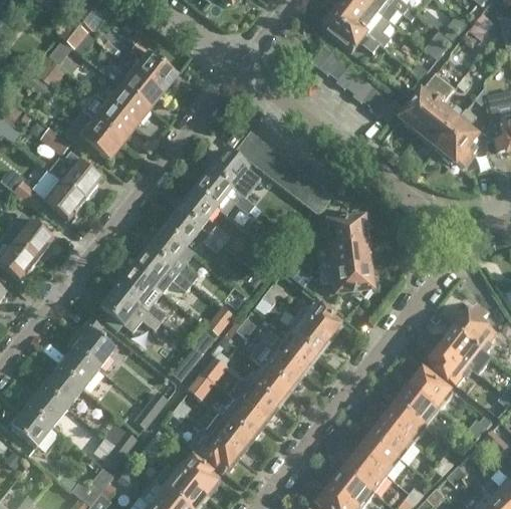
[(91,29),(111,4),(106,0),(102,0),(94,10),(83,1),(72,14),(75,17),(91,29)]
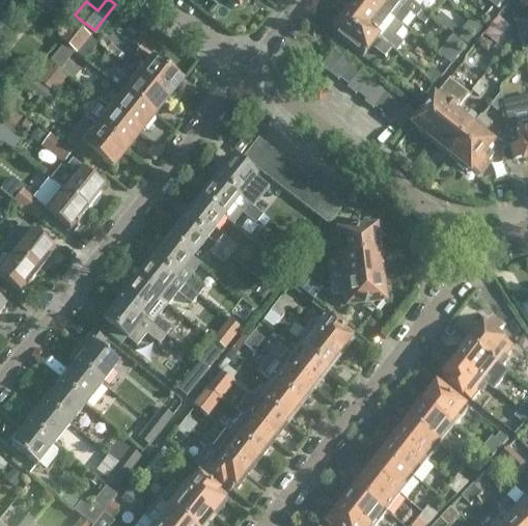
[(407,24),(404,23),(374,0),(359,0),(352,9),(396,45),(400,48),(408,39),(399,33),(407,24)]
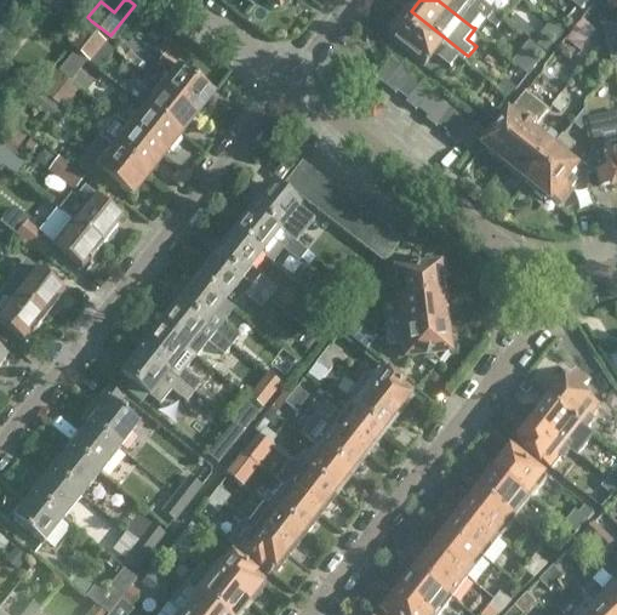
[(507,17),(490,4),(485,0),(438,0),(472,27),(483,12),(500,26),(507,17)]
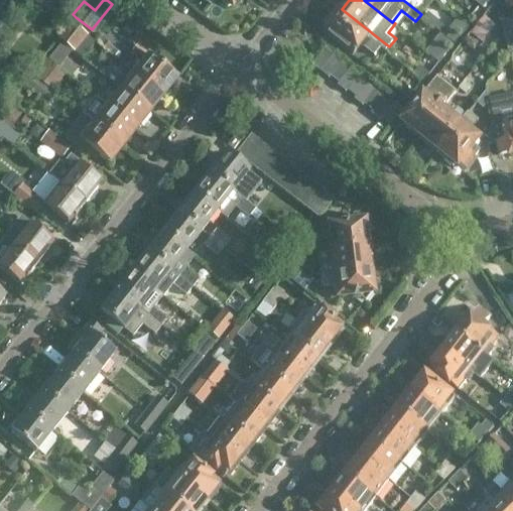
[(377,52),(385,43),(342,9),(327,29),(356,52),(364,42),(377,52)]
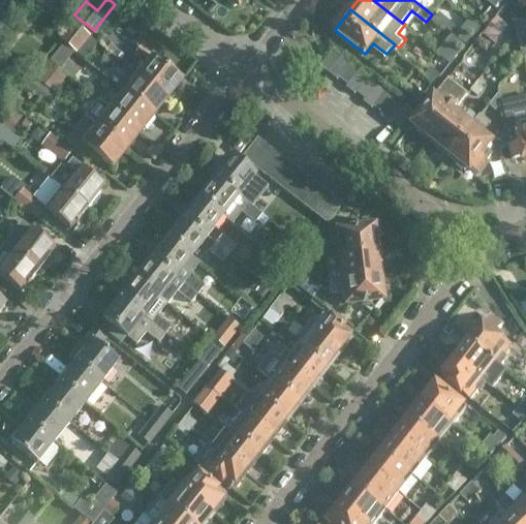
[(501,12),(488,30),(500,39),(514,22),(501,12)]
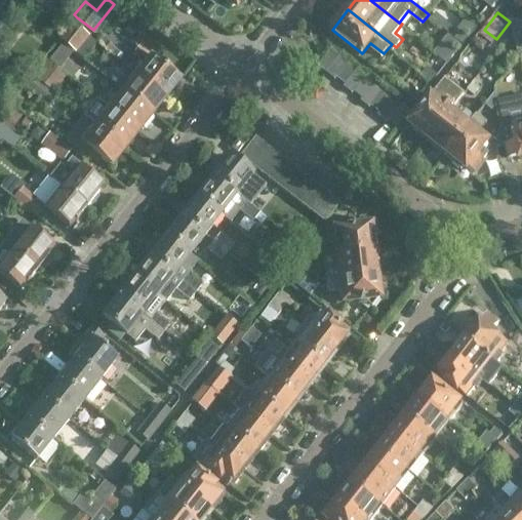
[(521,17),(513,16),(520,46),(521,45),(521,17)]
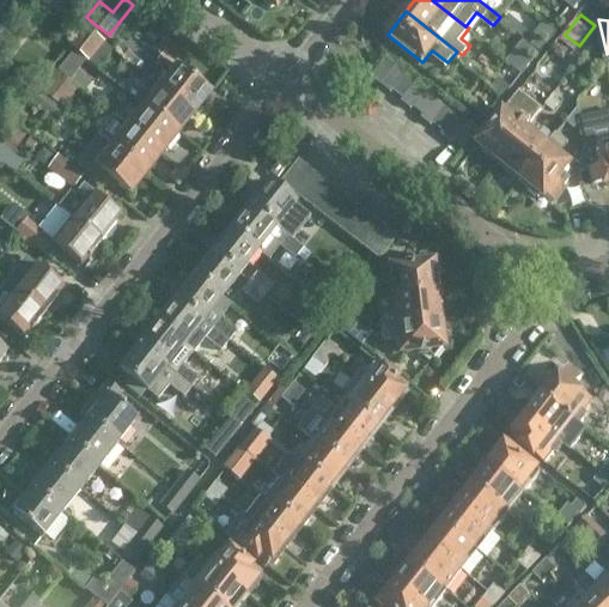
[(86,20),(72,40),(92,58),(108,37),(86,20)]
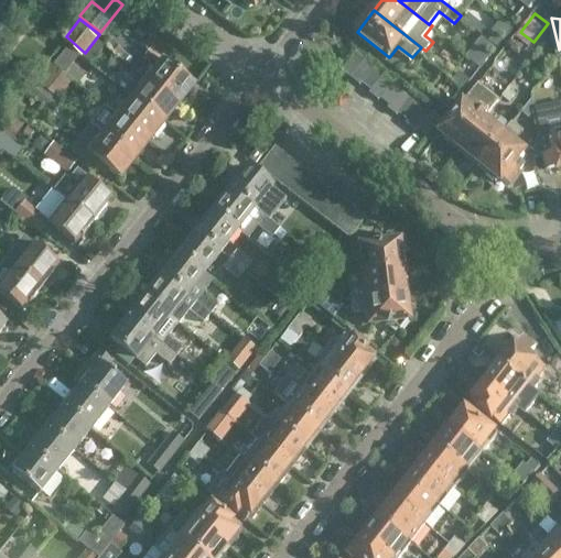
[(505,37),(494,28),(487,36),(498,45),(505,37)]
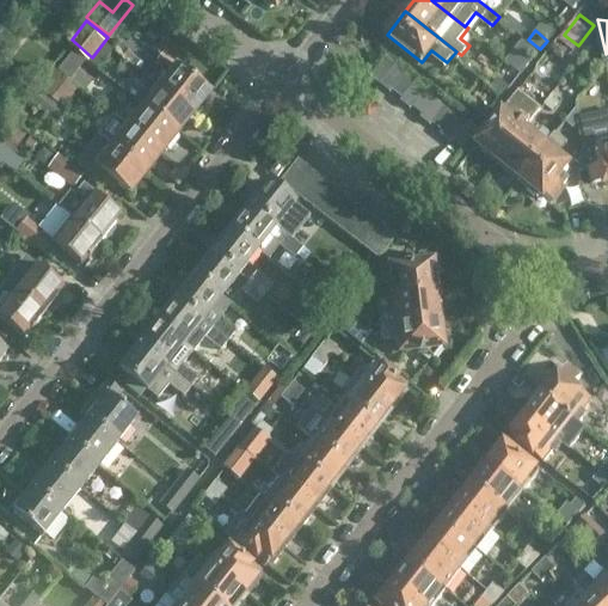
[(74,47),(60,65),(77,77),(90,60),(74,47)]
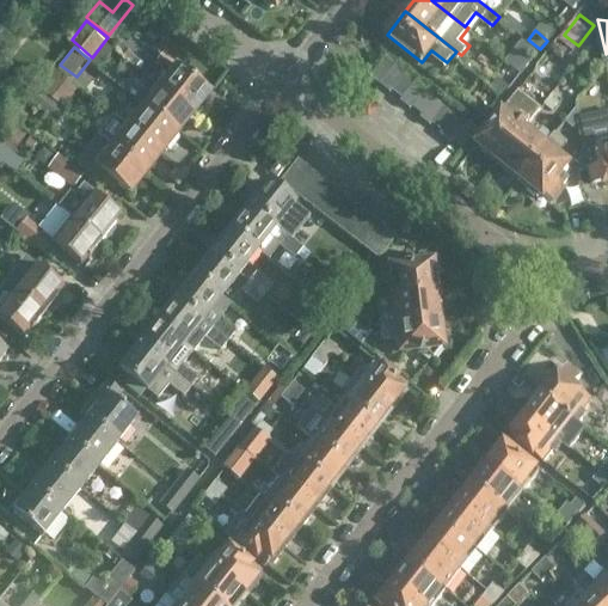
[(151,75),(194,110),(210,90),(164,51),(158,60),(160,62),(151,75)]
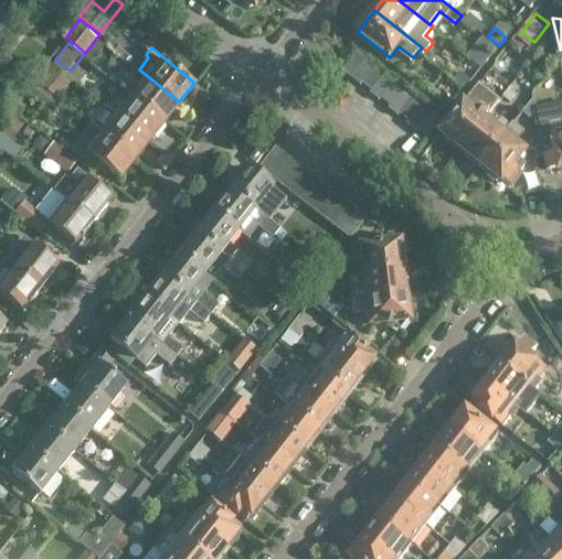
[(358,50),(341,71),(350,78),(364,60),(366,56),(358,50)]
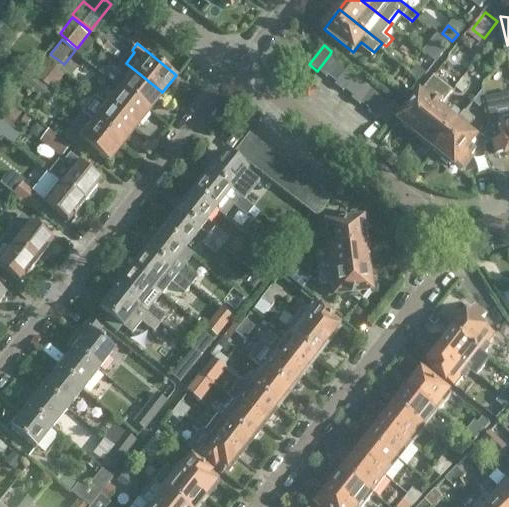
[(115,64),(120,58),(111,51),(106,56),(115,64)]
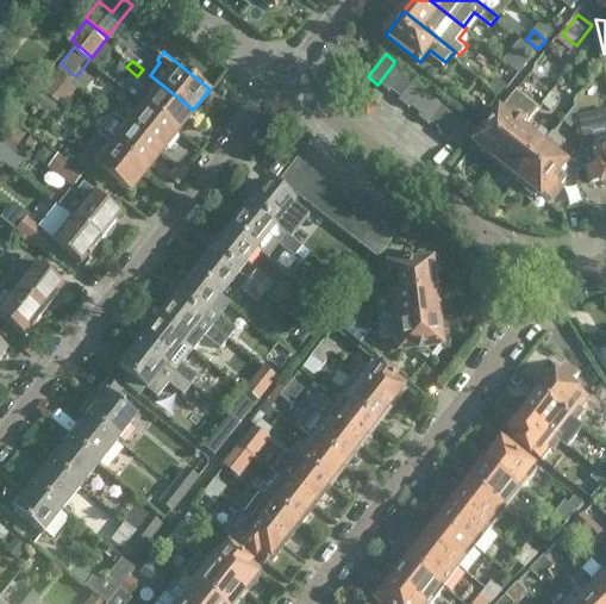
[(393,64),(378,85),(388,92),(389,89),(403,72),(393,64)]
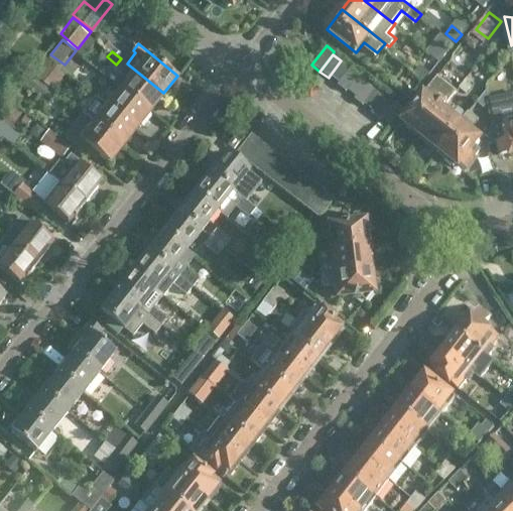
[(36,70),(56,86),(68,72),(47,55),(36,70)]
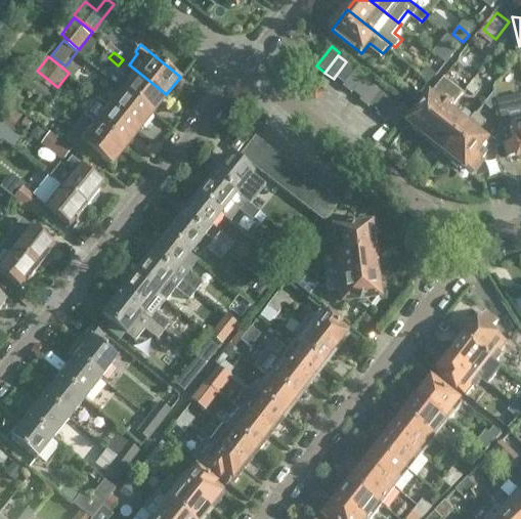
[(348,59),(346,61),(335,77),(344,83),(355,69),(357,66),(348,59)]
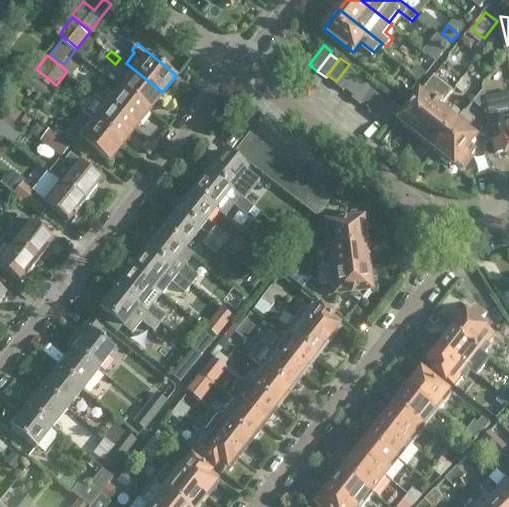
[(162,92),(126,63),(123,60),(116,69),(126,76),(125,77),(128,80),(122,87),(149,109),(162,92)]
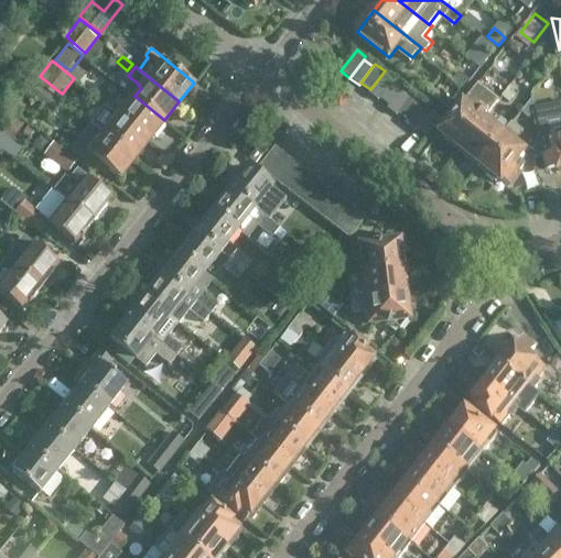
[(457,76),(468,85),(476,75),(465,66),(457,76)]
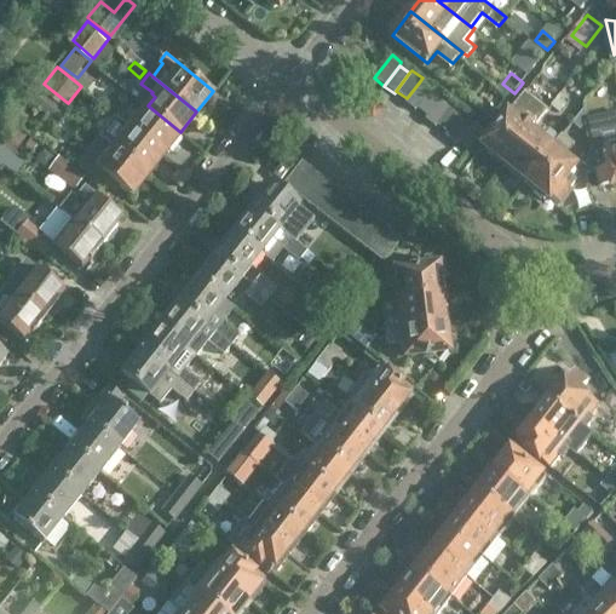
[(420,81),(407,98),(404,102),(415,109),(416,107),(430,89),(420,81)]
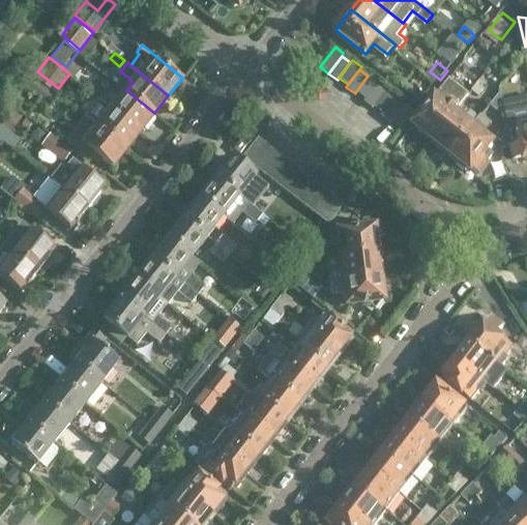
[(475,85),(484,75),(476,69),(468,80),(475,85)]
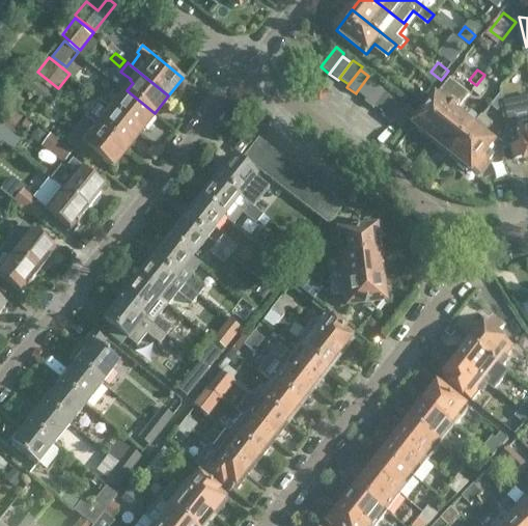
[(370,74),(368,76),(357,91),(366,98),(378,83),(380,81),(370,74)]
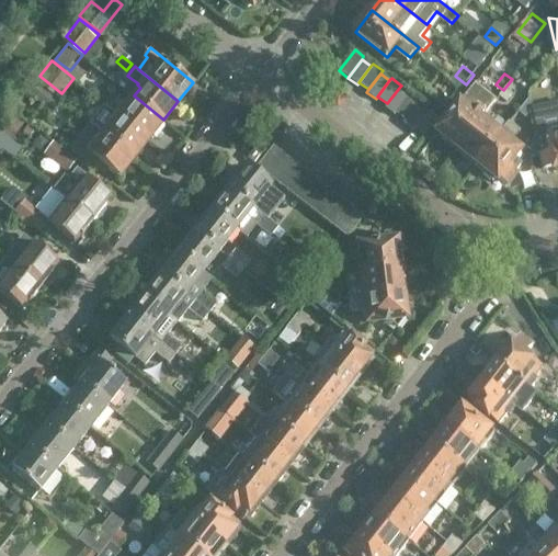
[(512,79),(503,90),(510,95),(517,84),(512,79)]
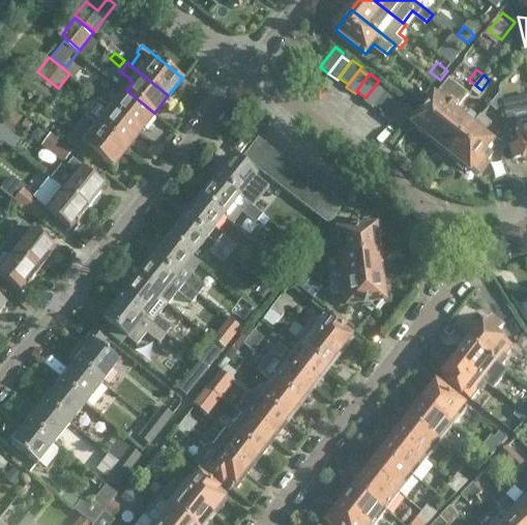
[(450,76),(415,121),(435,137),(460,105),(474,87),(466,81),(464,85),(450,76)]
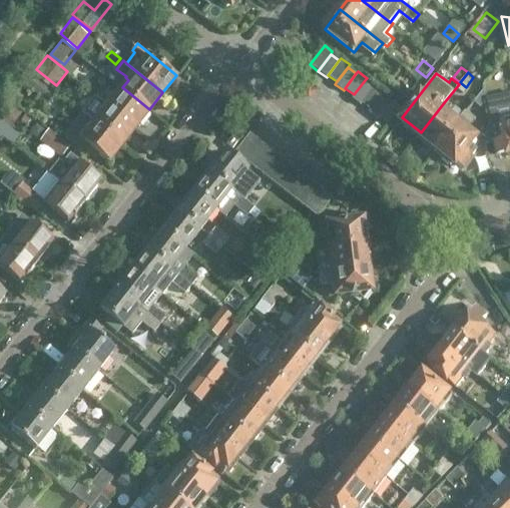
[(53,87),(35,74),(27,85),(45,98),(53,87)]
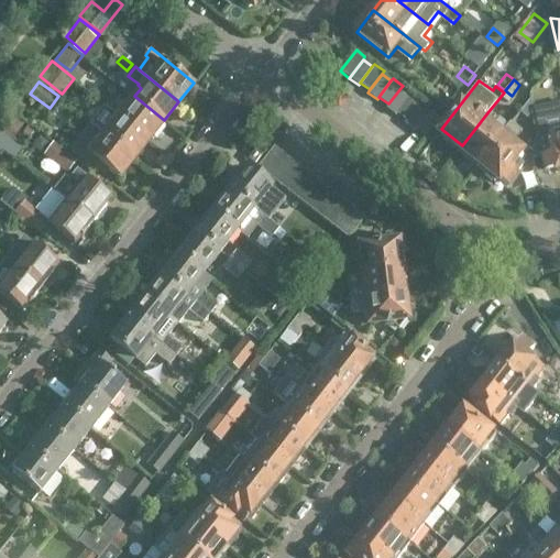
[(401,88),(388,104),(386,107),(396,113),(398,111),(410,96),(401,88)]
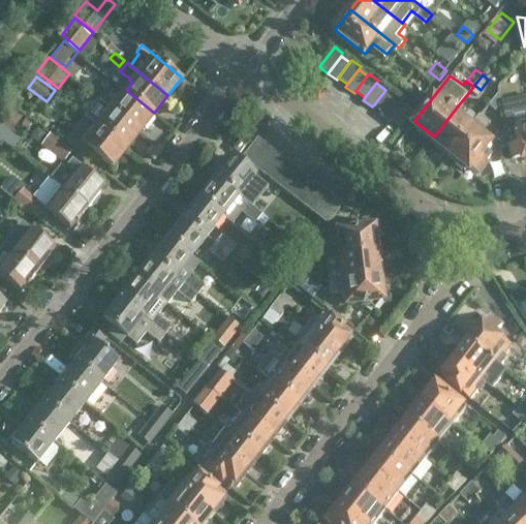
[(388,87),(385,90),(374,104),(382,111),(395,96),(396,94),(388,87)]
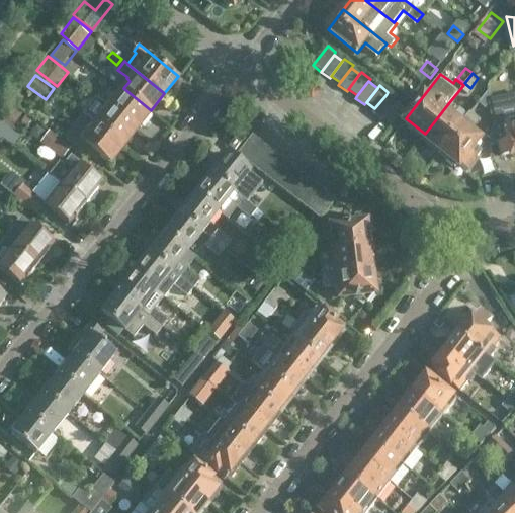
[(495,94),(492,85),(482,97),(489,102),(495,94)]
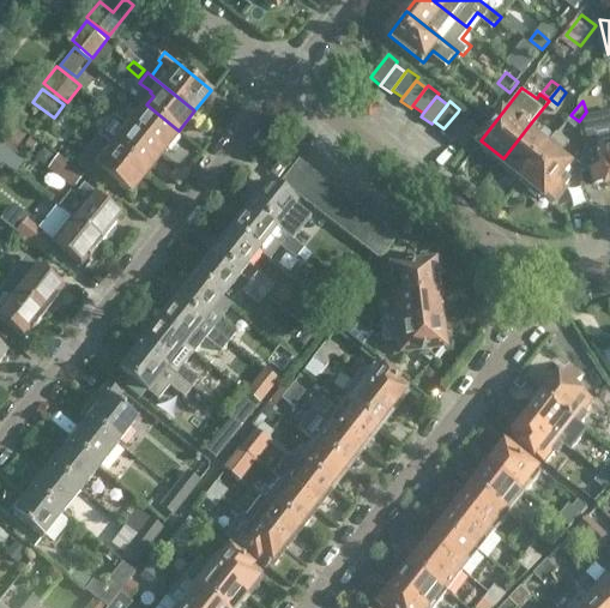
[(136,112),(127,122),(163,150),(179,131),(146,104),(139,114),(136,112)]
